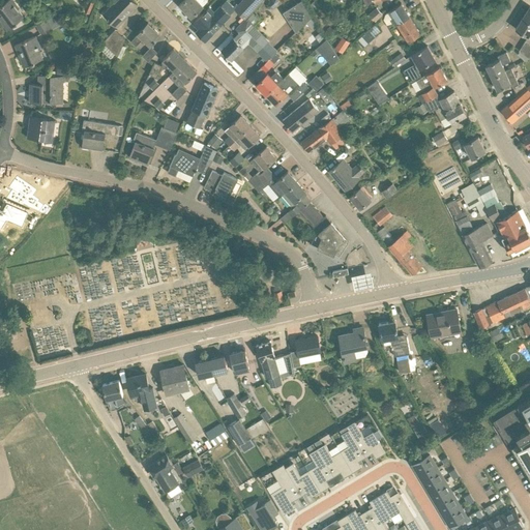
[(19,6),(13,0),(8,0),(0,6),(0,18),(8,29),(23,17),(17,8),(19,6)]
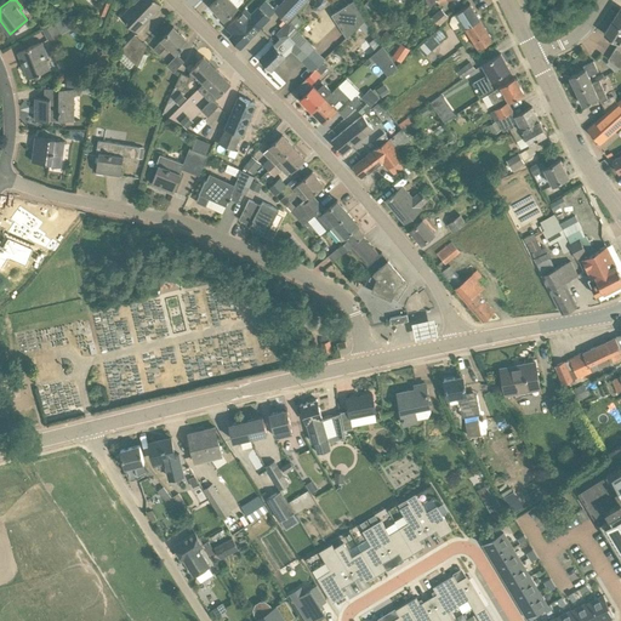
[(110,3),(104,0),(98,13),(106,16),(110,3)]
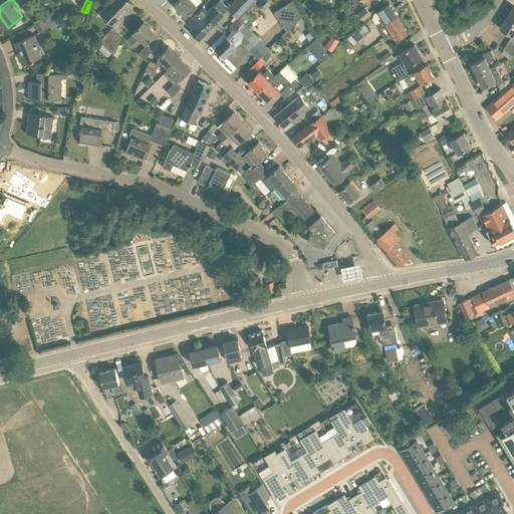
[(134,4),(129,0),(114,0),(111,4),(110,3),(100,13),(114,26),(124,15),(123,14),(134,4)]
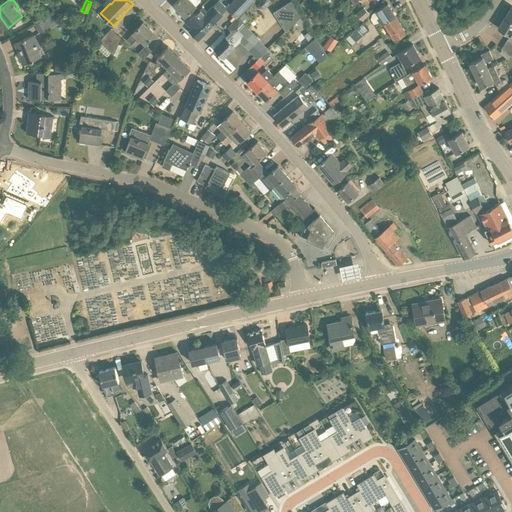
[(177,0),(174,4),(185,16),(201,1),(199,0),(177,0)]
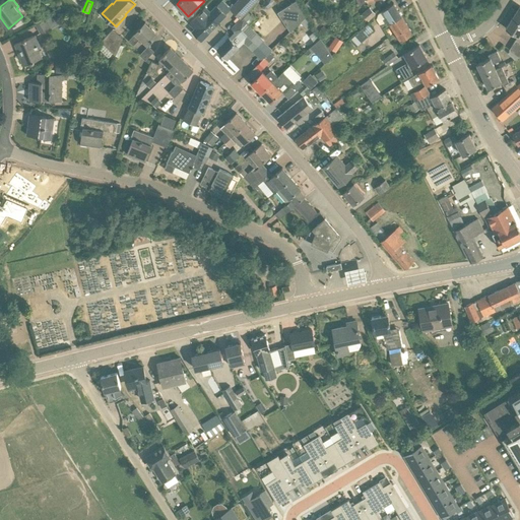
[(241,18),(248,11),(258,0),(237,0),(233,5),(232,3),(230,5),(223,0),(221,0),(210,11),(205,6),(197,15),(190,22),(195,27),(192,30),(202,40),(214,26),(225,14),(232,8),(241,18)]
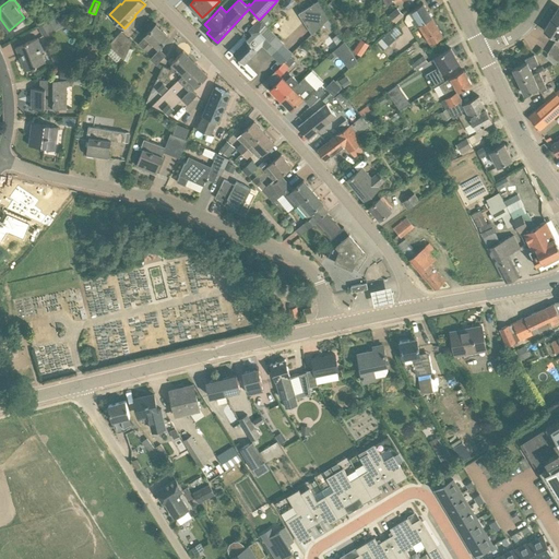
[(299,13),(312,34),(331,16),(319,0),(302,11),(299,13)]
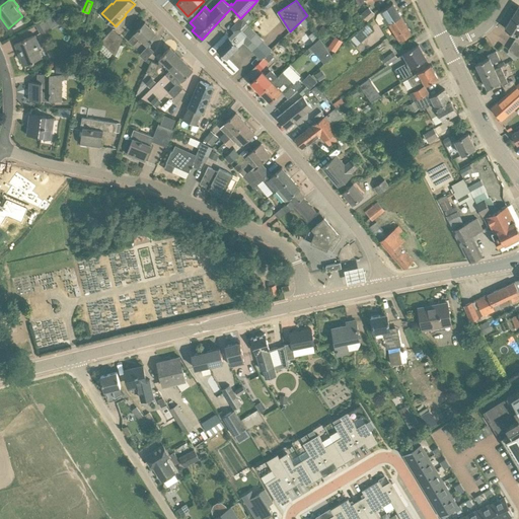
[(382,27),(389,22),(400,15),(393,3),(381,10),(382,11),(378,14),(376,19),(380,25),(382,27)]
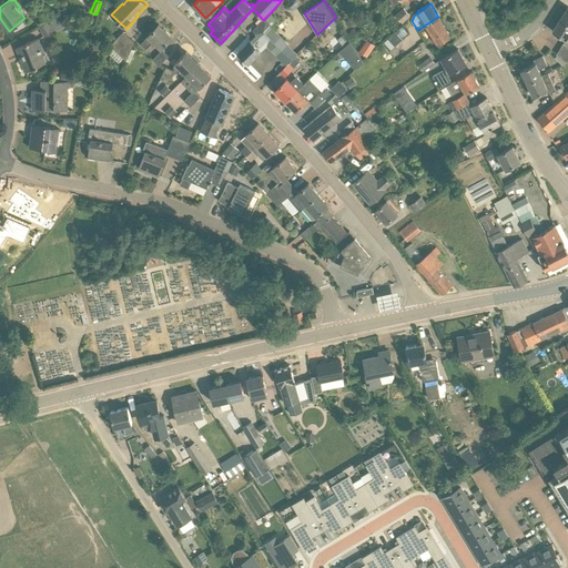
[(404,8),(396,14),(397,16),(399,19),(402,21),(409,14),(404,8)]
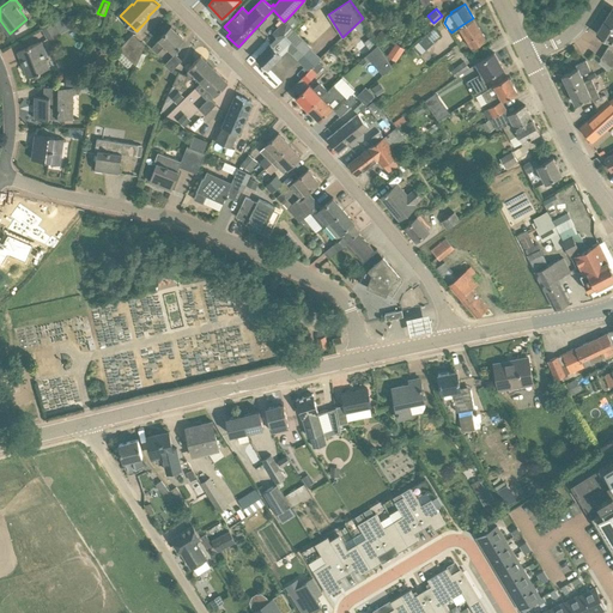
[(321,58),(310,47),(293,30),(301,23),(292,13),(284,22),(273,32),(278,38),(272,46),(271,44),(256,58),(267,68),(286,48),(298,60),(298,59),(309,70),(321,58)]
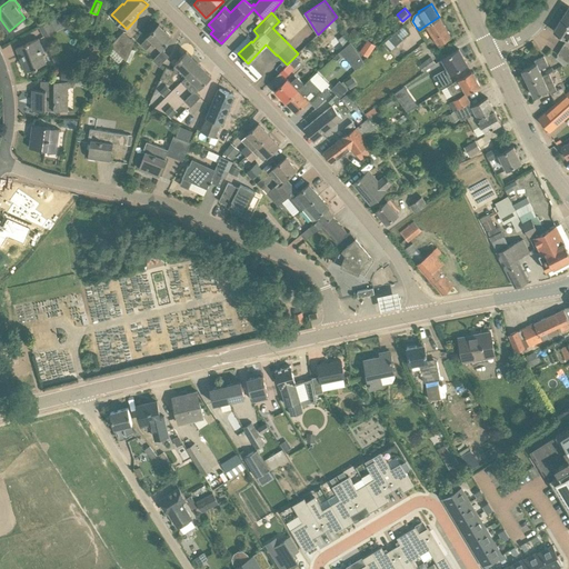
[(427,25),(439,45),(452,36),(439,17),(427,25)]
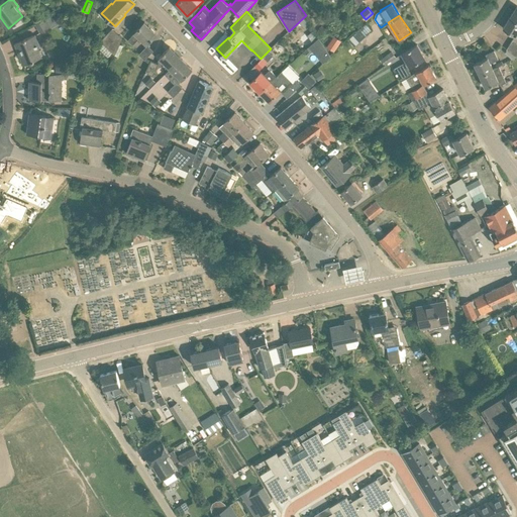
[(305,17),(299,22),(304,28),(309,23),(305,17)]
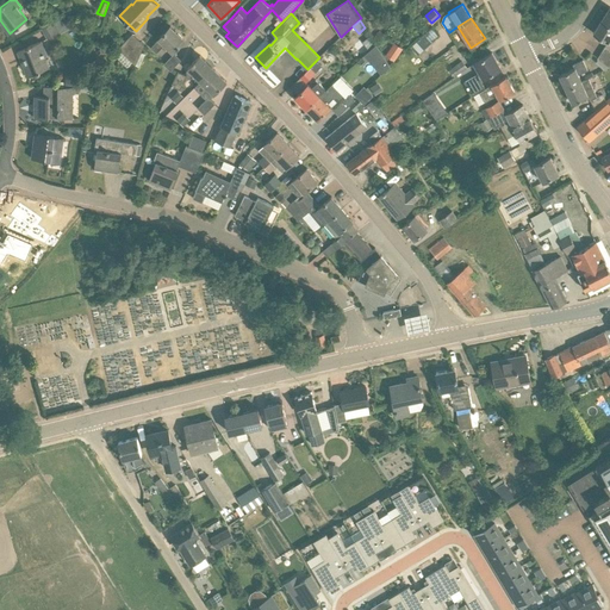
[(609,25),(602,20),(593,33),(608,42),(602,53),(609,57),(609,25)]
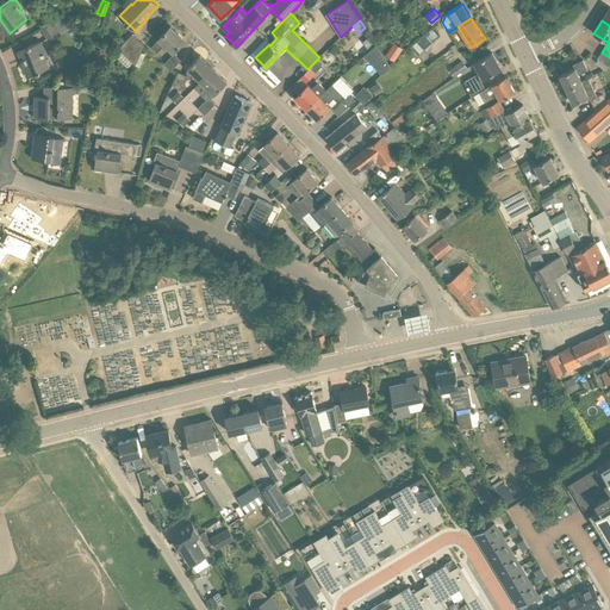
[(54,22),(42,27),(49,38),(60,32),(54,22)]
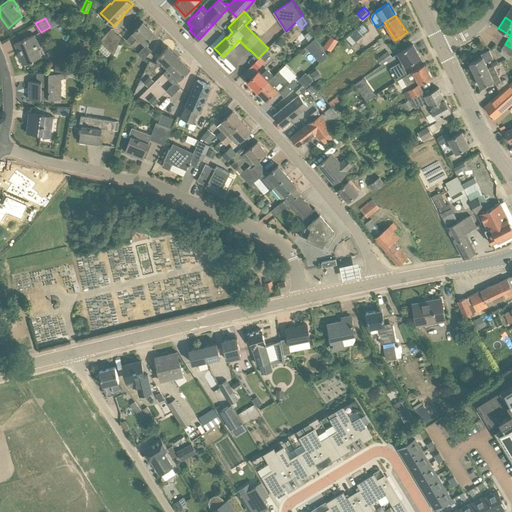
[(143,22),(133,33),(134,34),(127,40),(132,45),(139,38),(145,43),(155,33),(143,22)]
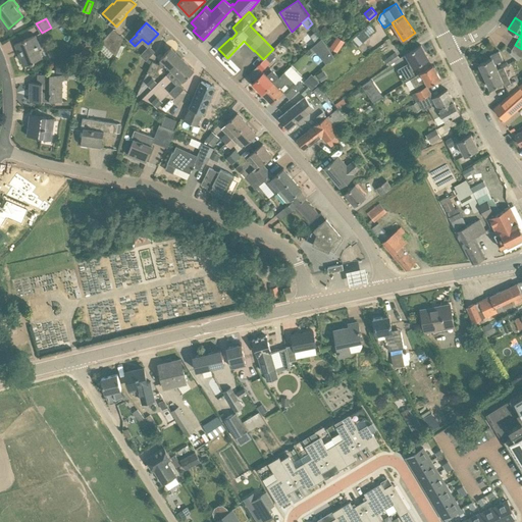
[(325,25),(318,33),(322,36),(328,30),(325,25)]
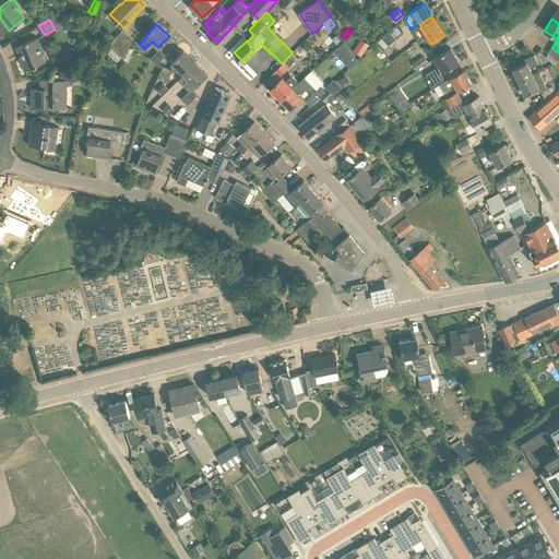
[(121,31),(109,44),(125,59),(132,42),(121,31)]
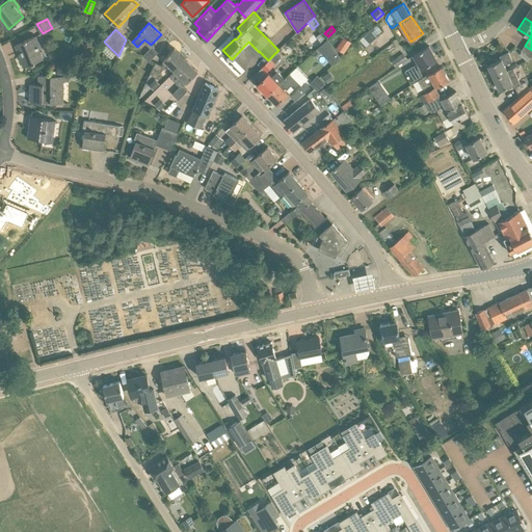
[(377,36),(371,29),(357,41),(365,49),(377,36)]
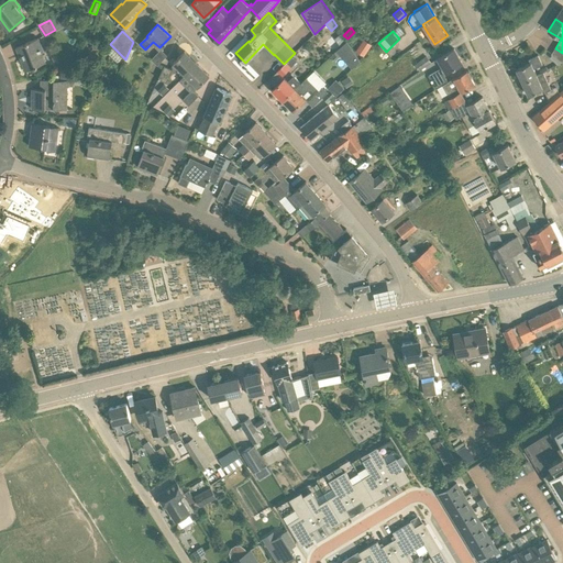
[(340,34),(334,40),(340,46),(345,42),(340,34)]
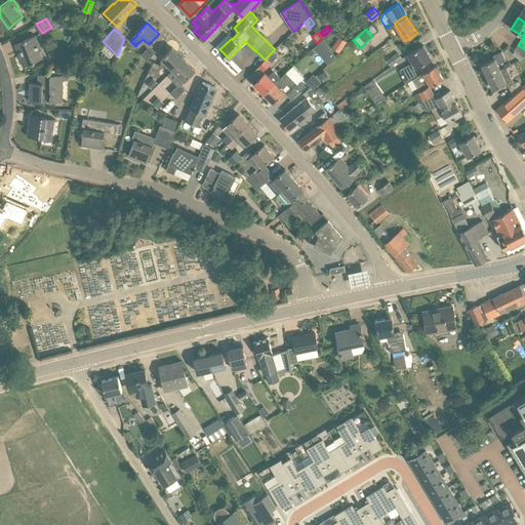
[(37,44),(39,43),(37,35),(25,39),(25,41),(16,43),(18,51),(19,55),(21,55),(24,65),(24,66),(36,62),(36,61),(42,57),(37,44)]
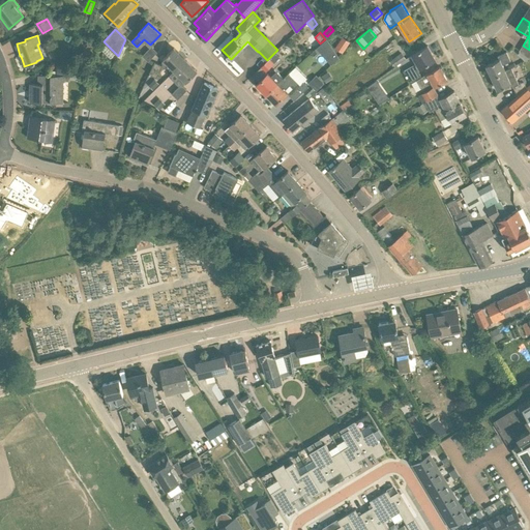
[(350,41),(343,36),(335,48),(343,53),(350,41)]
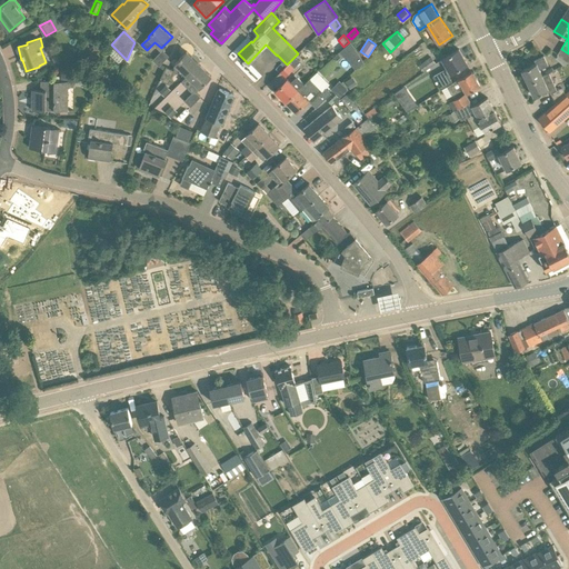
[(339,51),(356,69),(363,61),(350,41),(339,51)]
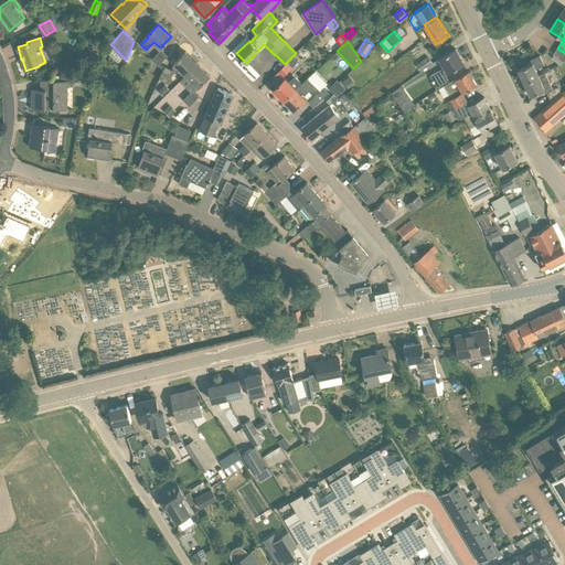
[(162,49),(152,59),(158,65),(168,55),(162,49)]
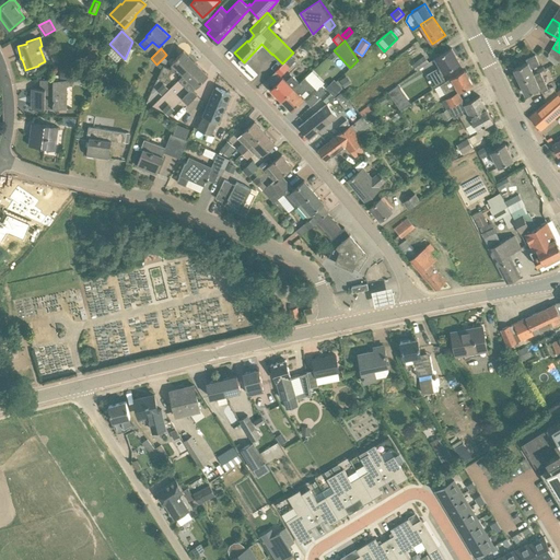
[(441,73),(461,62),(452,48),(436,58),(441,67),(427,76),(434,88),(445,81),(441,73)]
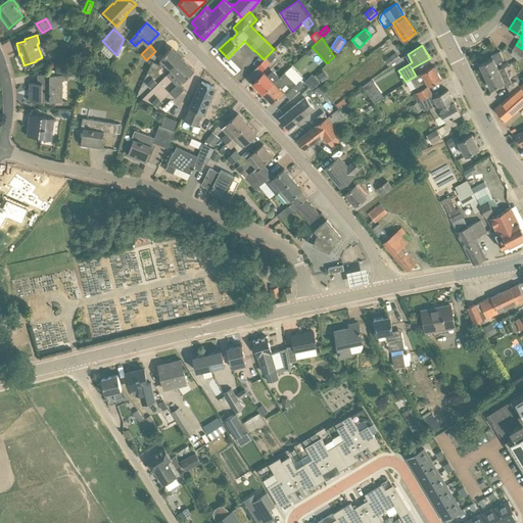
[(513,50),(522,56),(522,49),(516,45),(513,50)]
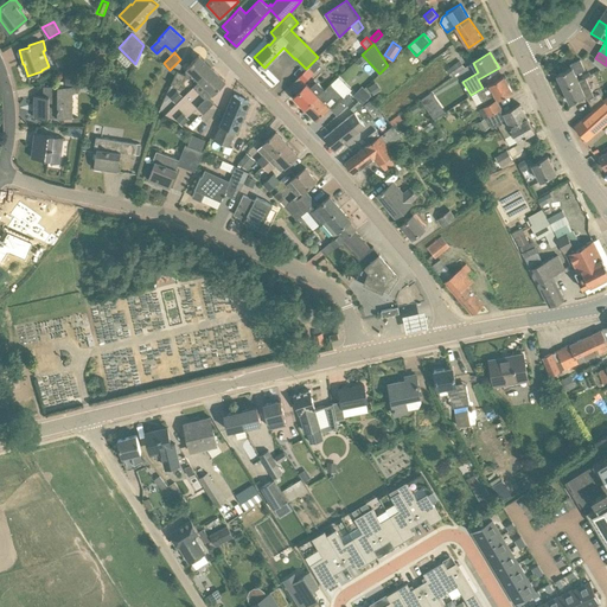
[(213,69),(199,55),(187,68),(200,81),(213,69)]
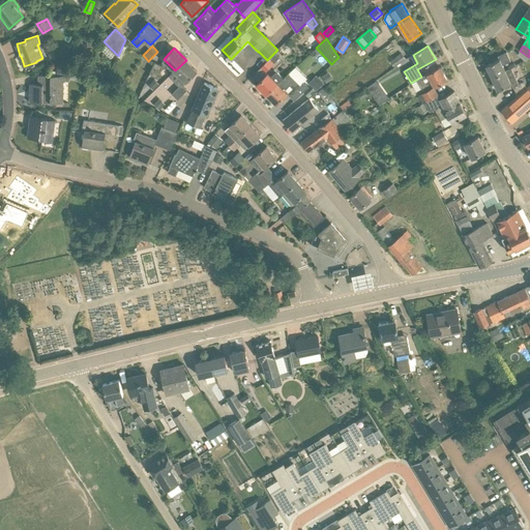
[(506,52),(498,56),(499,59),(487,65),(492,77),(505,69),(503,64),(511,61),(506,52)]
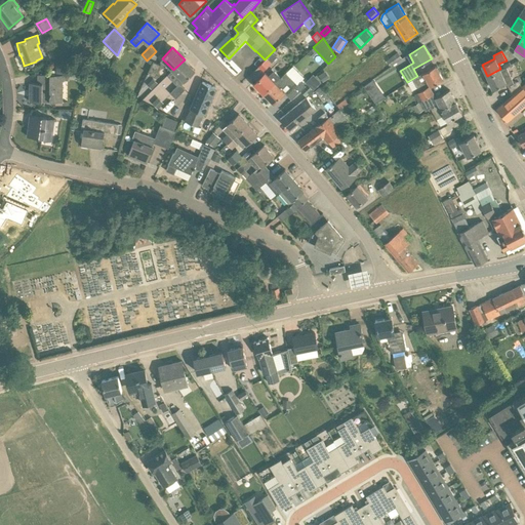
[(258,67),(264,71),(278,56),(273,52),(258,67)]
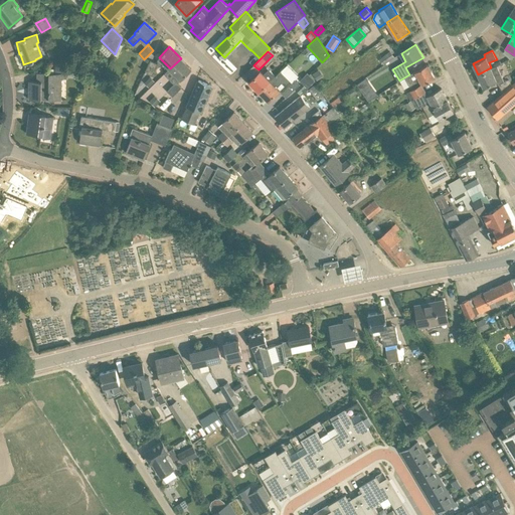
[(394,56),(390,51),(379,59),(383,64),(394,56)]
